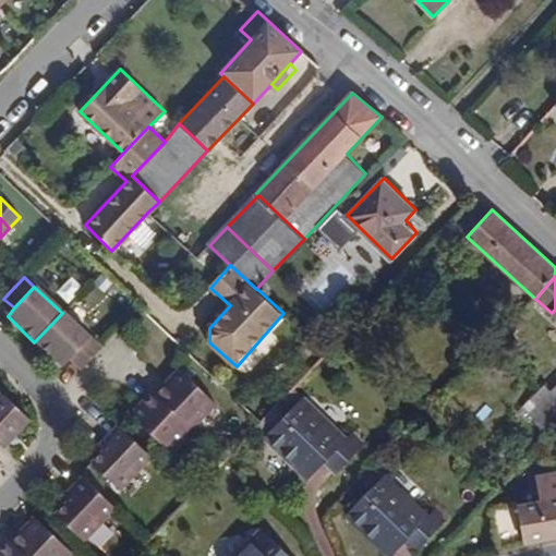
[(555,309),(552,313),(555,315),(555,390),(546,384),(526,405),(551,433),(555,427),(555,309)]
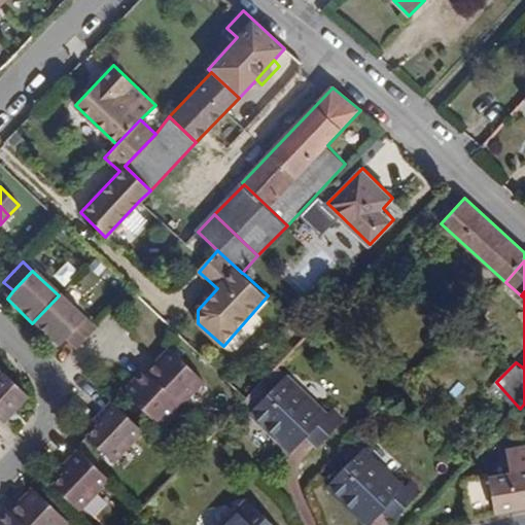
[(65,339),(83,318),(59,295),(32,323),(57,347),(65,339)]
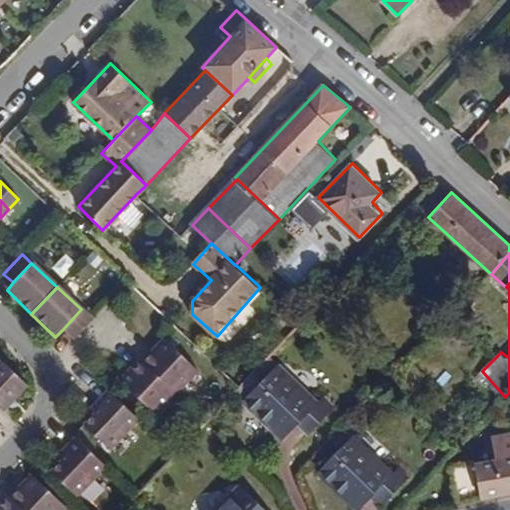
[(81,309),(63,329),(73,340),(92,320),(81,309)]
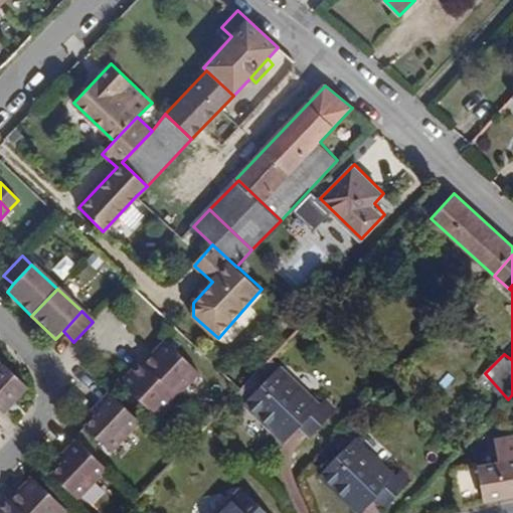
[(146,362),(180,394),(202,371),(168,339),(146,362)]
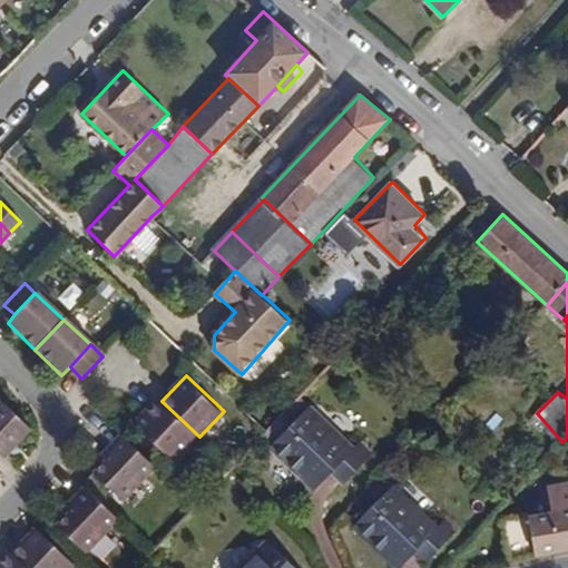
[(0,400),(0,451),(5,456),(33,424),(5,397),(0,400)]
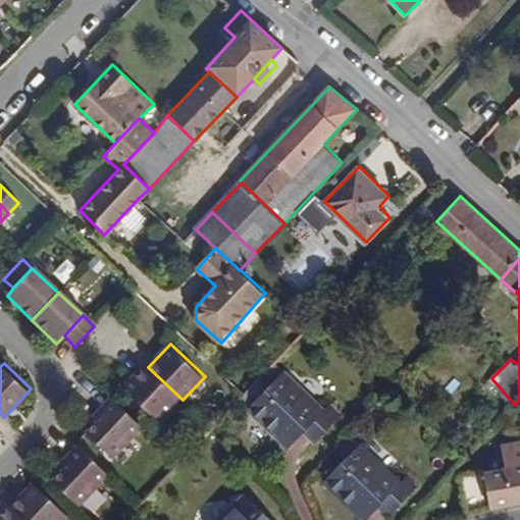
[(162,421),(183,400),(148,367),(145,364),(124,386),(162,421)]
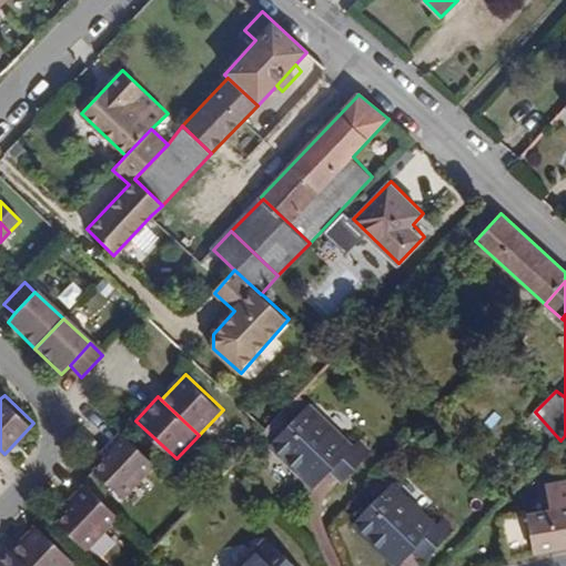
[(340,461),(352,473),(373,451),(361,438),(354,445),(310,403),(271,444),(316,486),(332,468),(340,461)]
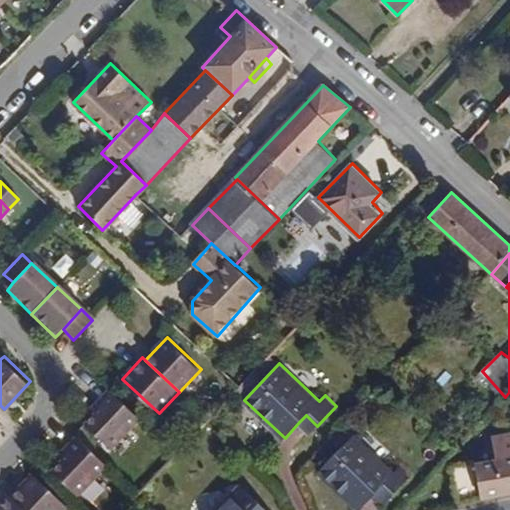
[(113,449),(142,418),(112,389),(93,408),(97,412),(87,423),(113,449)]
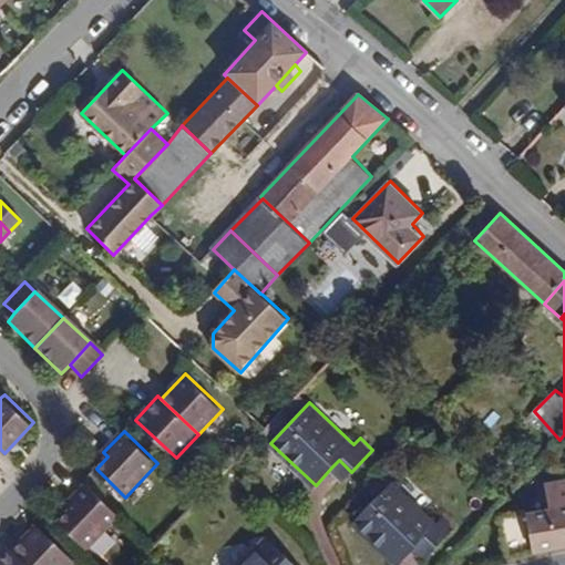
[(343,480),(351,472),(339,460),(331,468),(343,480)]
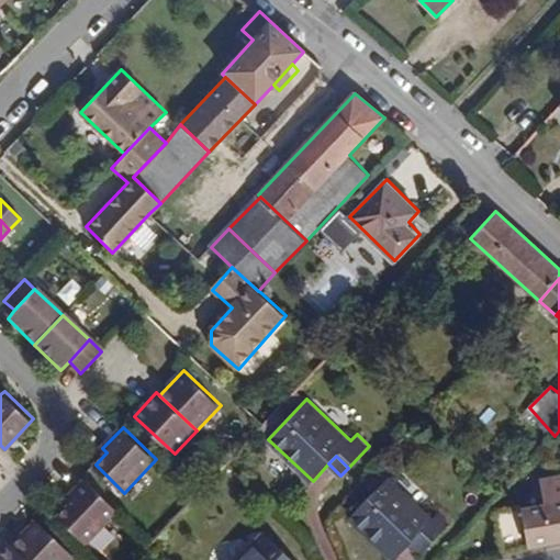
[(384,473),(377,467),(361,481),(370,490),(384,473)]
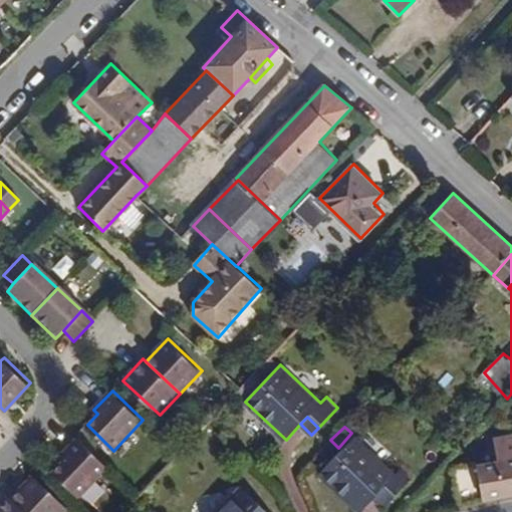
[(511,434),(493,438),(498,460),(474,465),(482,501),(511,494),(511,434)]
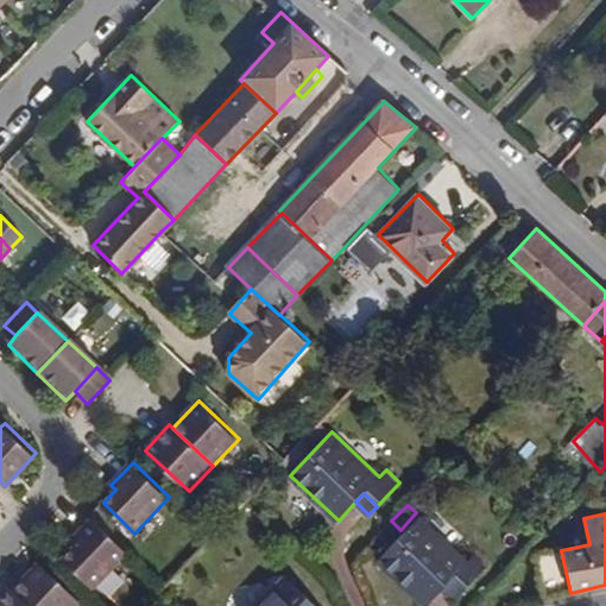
[(452,578),(464,589),(487,566),(474,553),(467,560),(420,515),(379,559),(428,605),(444,586),(452,578)]
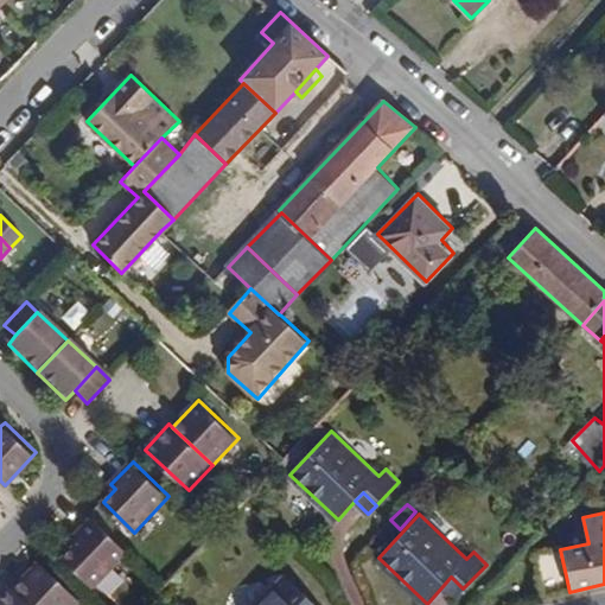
[(95,588),(129,552),(93,517),(71,540),(76,546),(63,559),(95,588)]
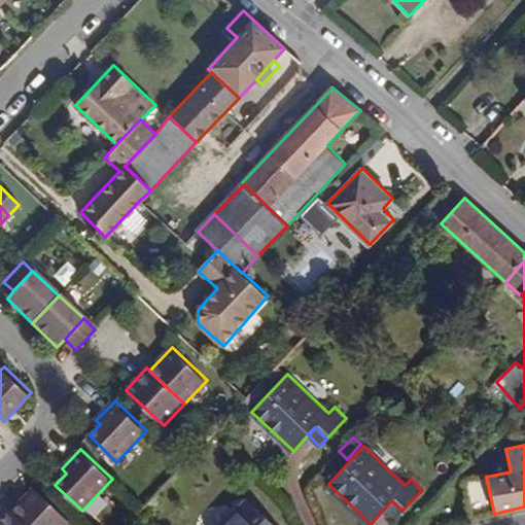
[(473,518),(494,514),(486,477),(465,481),(473,518)]
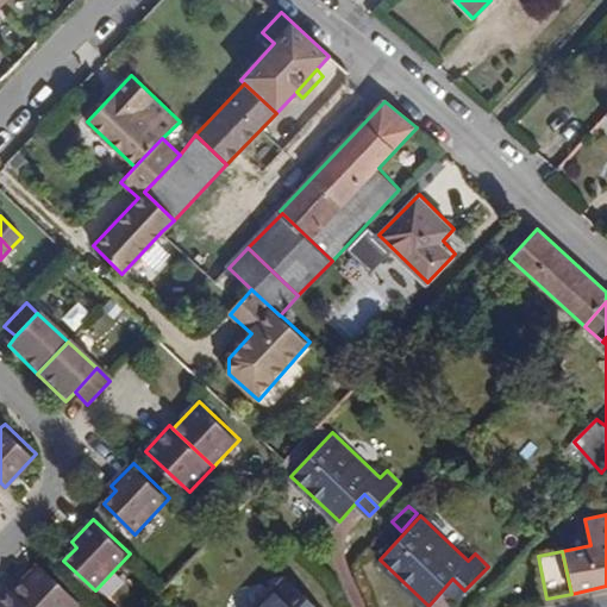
[(16,590),(32,606),(76,606),(81,602),(41,563),(16,590)]
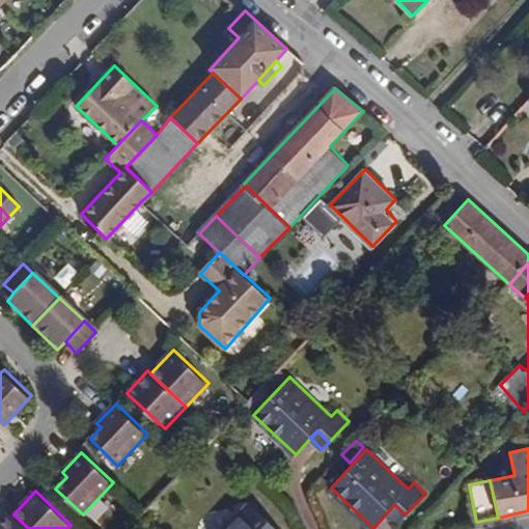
[(226,528),(279,528),(252,502),(226,528)]
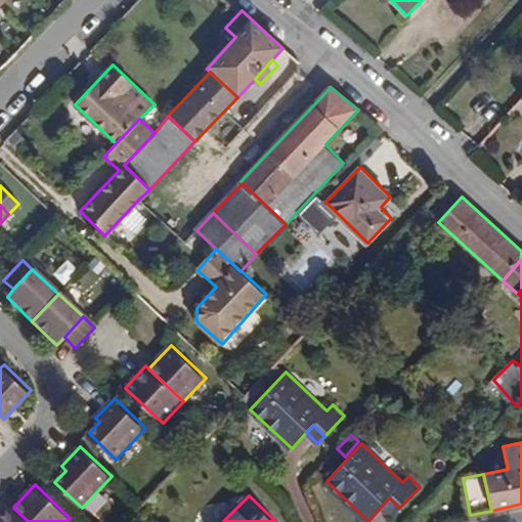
[(393,515),(399,508),(389,497),(383,505),(393,515)]
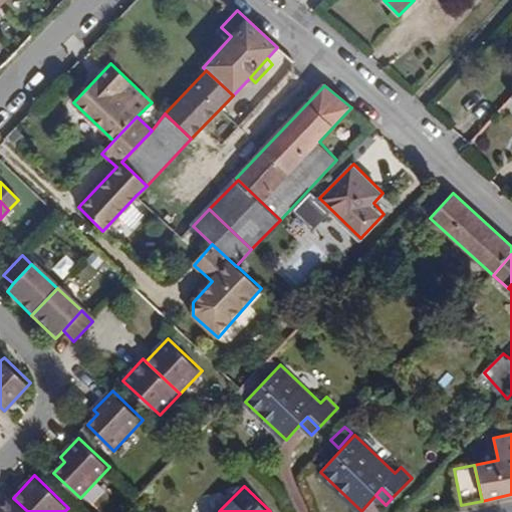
[(0,511),(27,511),(13,498),(10,496),(0,506),(0,511)]
